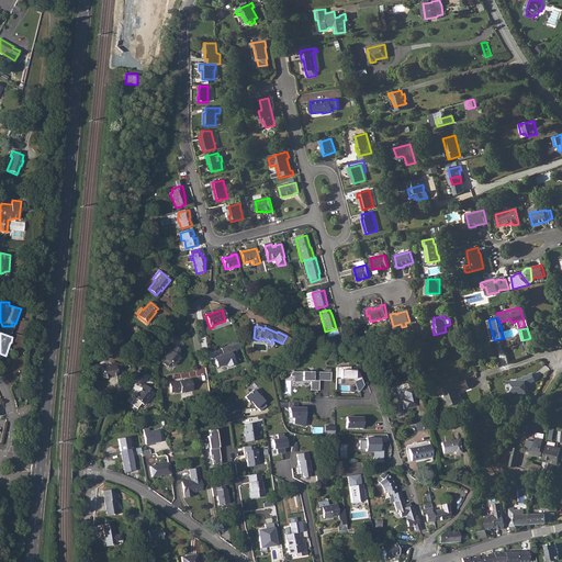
[(179,353),(177,352),(178,350),(172,347),(164,360),(165,361),(163,364),(167,368),(169,364),(173,367),(179,359),(178,358),(179,356),(179,353)]
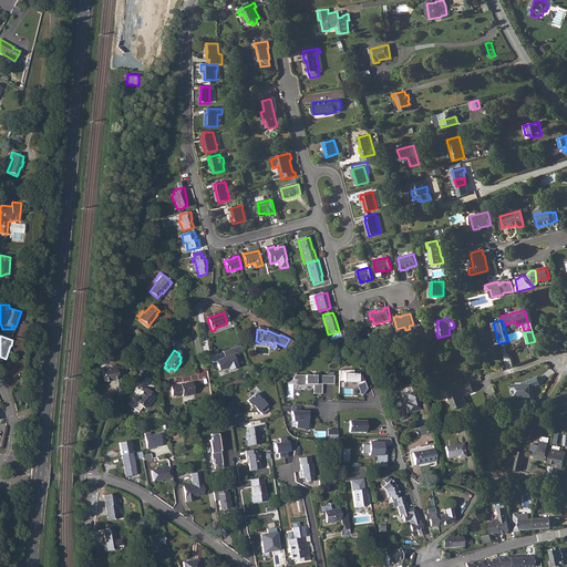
[(233,356),(216,362),(219,371),(228,368),(230,372),(238,370),(233,356)]
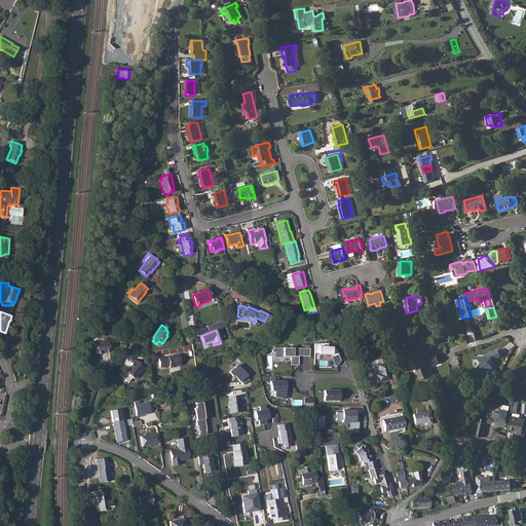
[(104,341),(95,343),(97,354),(109,352),(107,340),(104,340),(104,341)]
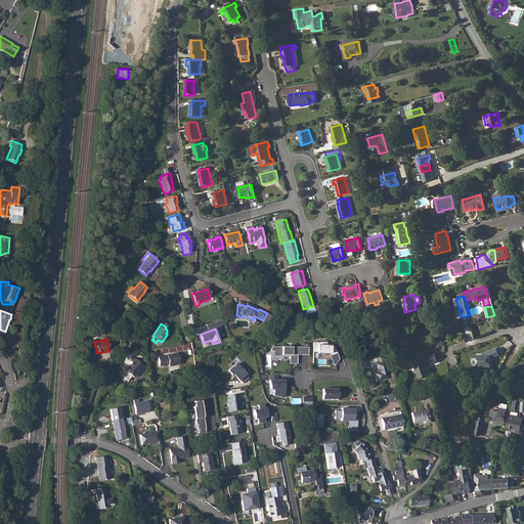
[(336,365),(339,360),(335,346),(332,346),(332,345),(319,345),(318,342),(314,343),(314,352),(318,352),(318,353),(330,353),(334,365),(336,365)]
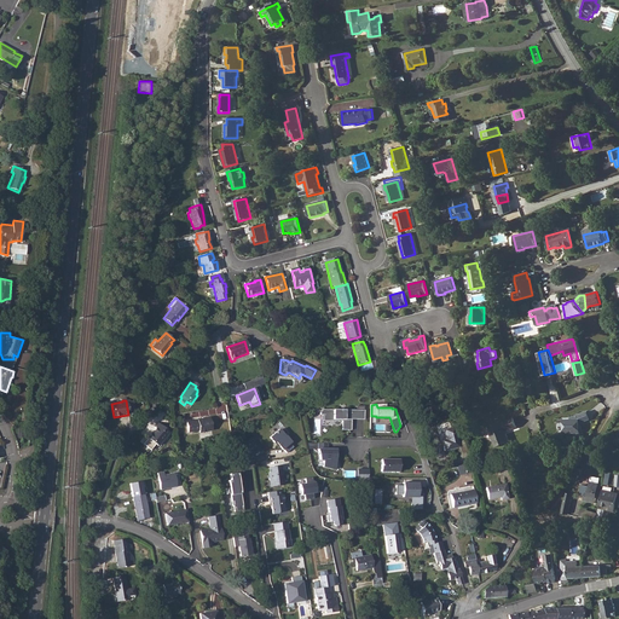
[(352,421),(364,421),(364,411),(320,411),(320,415),(324,415),(324,421),(342,421),(341,431),(351,431),(352,421)]
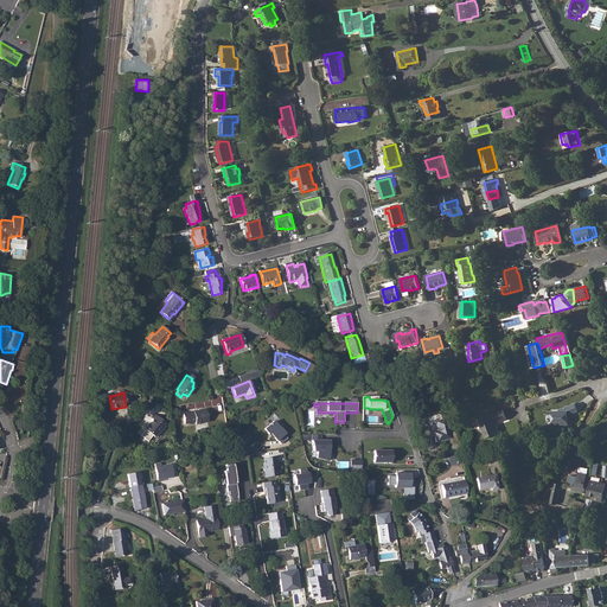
[(576,404),(566,408),(569,425),(570,425),(570,419),(569,419),(569,415),(570,415),(579,413),(576,404)]
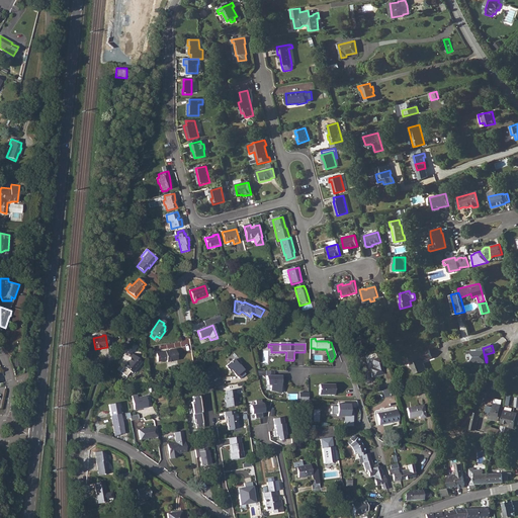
[(479,351),(472,352),(472,363),(486,362),(483,348),(479,350),(479,351)]
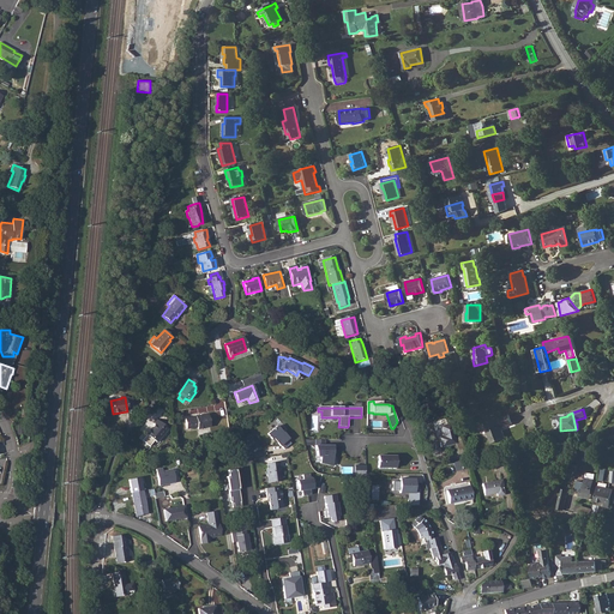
[(510,415),(485,423),(492,444),(505,439),(501,428),(512,425),(510,415)]
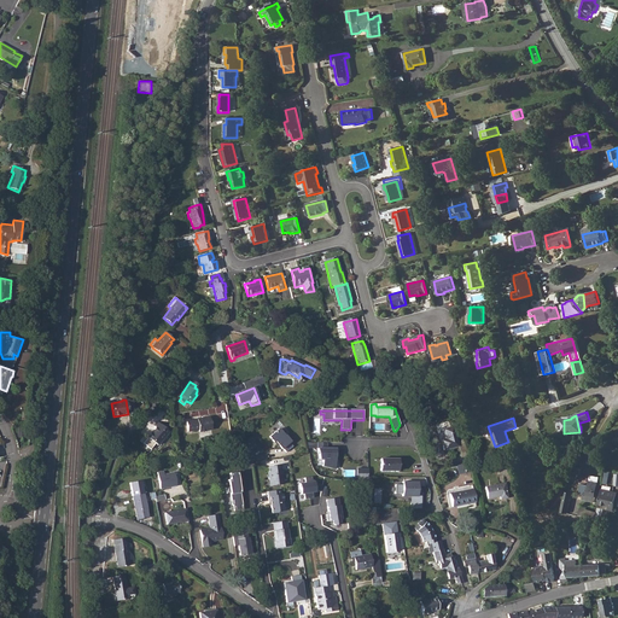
[(208,431),(204,419),(186,423),(188,432),(198,430),(199,432),(208,431)]
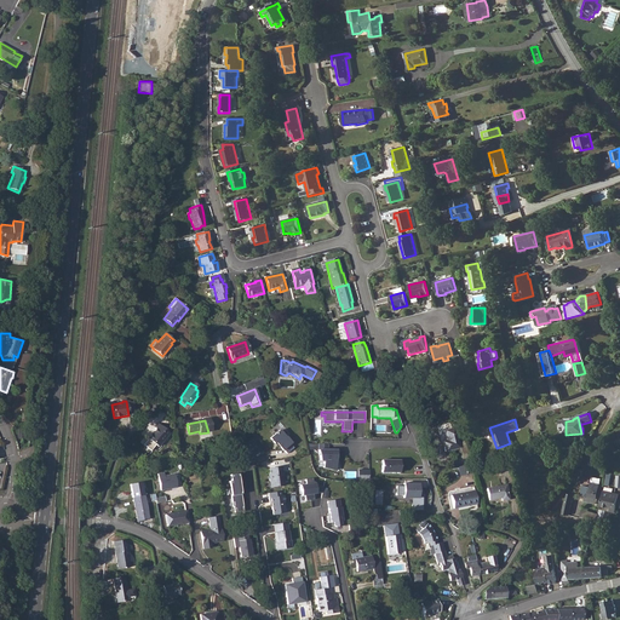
[(170,432),(159,424),(155,428),(156,429),(148,438),(149,438),(143,446),(150,451),(155,445),(158,447),(170,432)]
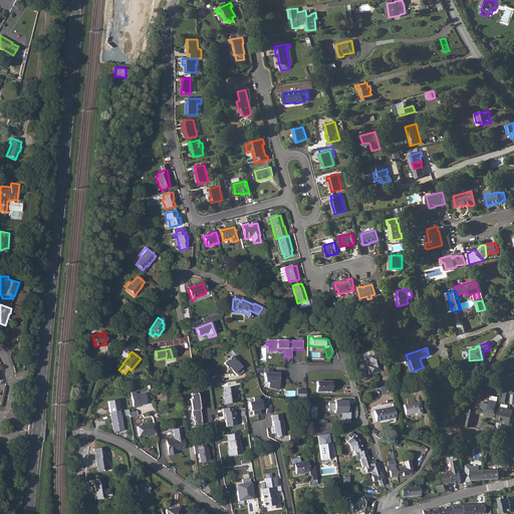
[(229,356),(230,357),(233,355),(238,361),(241,359),(234,351),(229,356)]
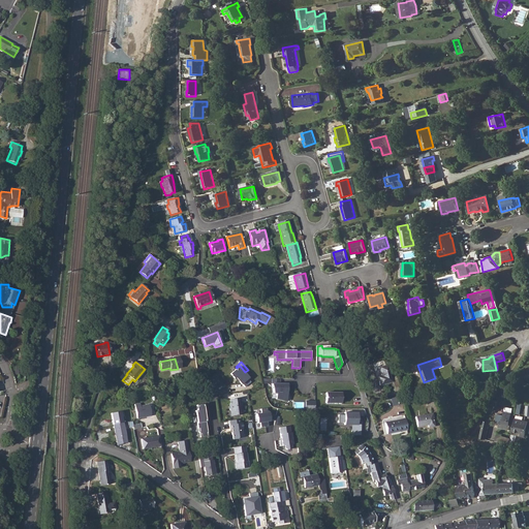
[(381,375),(377,376),(380,385),(393,382),(387,365),(379,367),(381,375)]
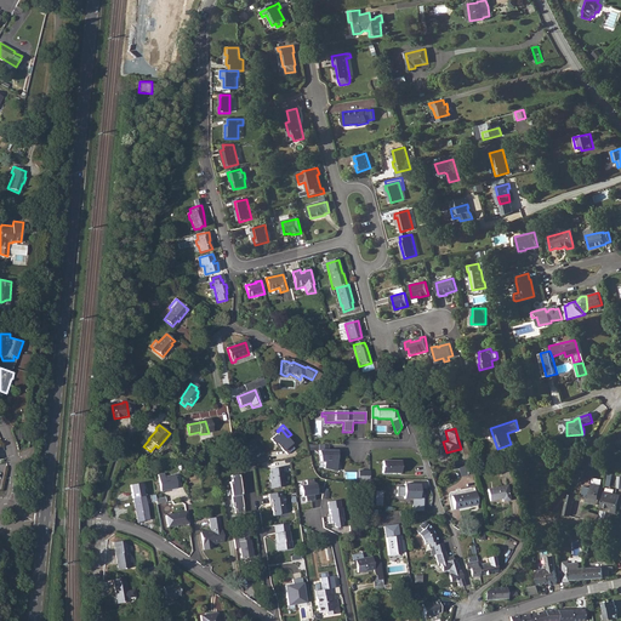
[(280,431),(272,438),(275,444),(277,443),(284,451),(285,450),(289,454),(295,448),(292,444),(288,438),(286,438),(280,431)]
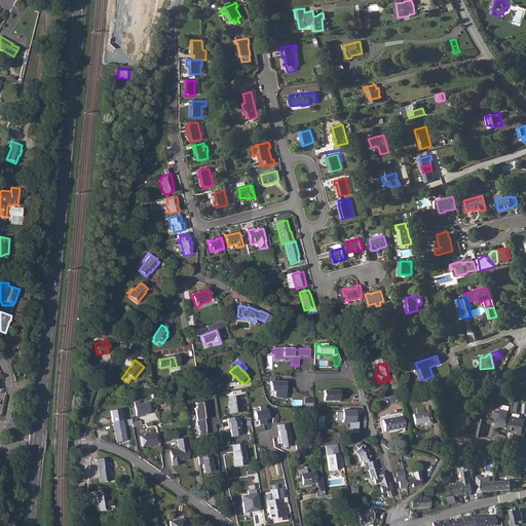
[(287,382),(270,382),(272,392),(275,392),(274,398),(286,400),(287,382)]
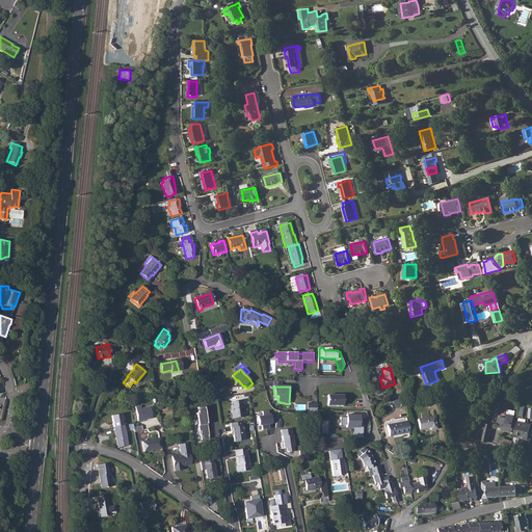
[(327,395),(327,405),(333,405),(342,405),(342,395),(327,395)]
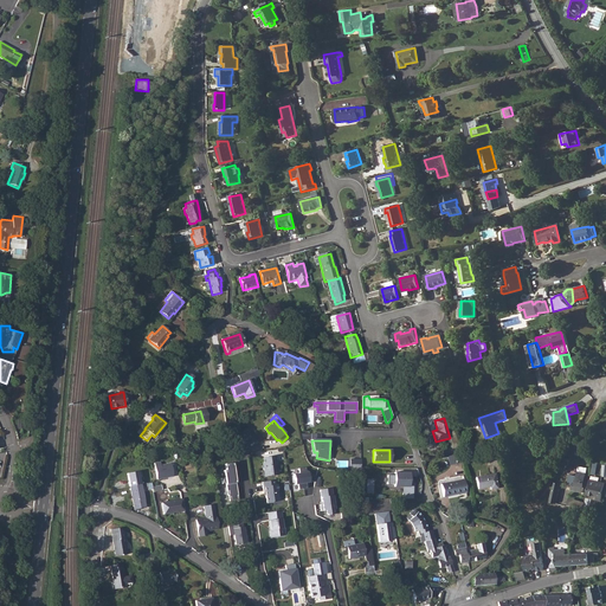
[(279,463),(278,456),(265,457),(266,463),(265,463),(266,469),(268,470),(269,475),(270,475),(274,475),(275,474),(281,472),(279,465),(278,463),(279,463)]
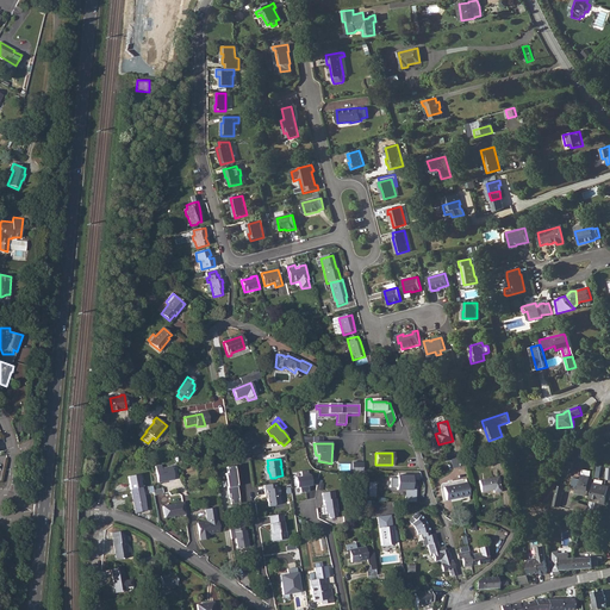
[(568,464),(562,473),(567,475),(573,466),(568,464)]
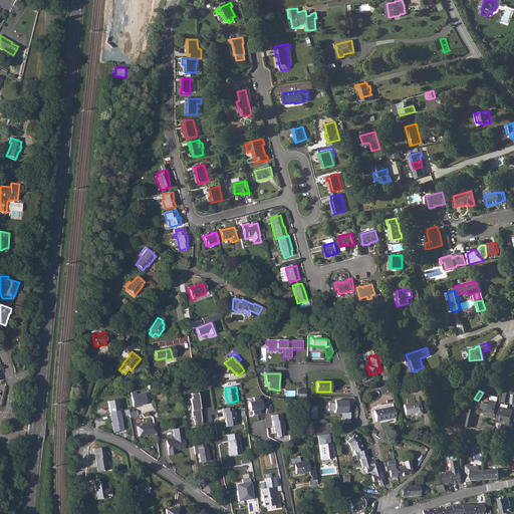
[(136,393),(132,394),(134,407),(148,405),(146,393),(137,395),(136,393)]
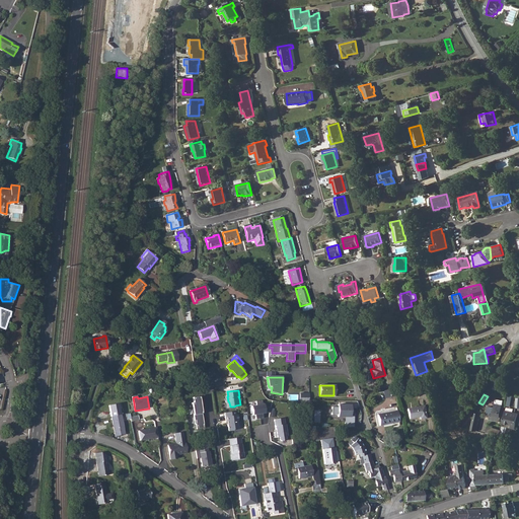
[(462,396),(442,398),(443,409),(453,408),(453,406),(457,406),(463,406),(462,396)]
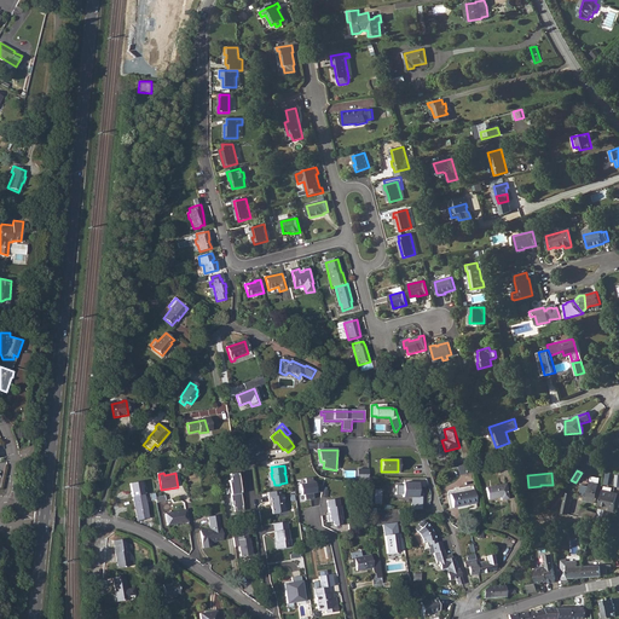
[(244,510),(238,475),(227,476),(235,513),(244,510)]
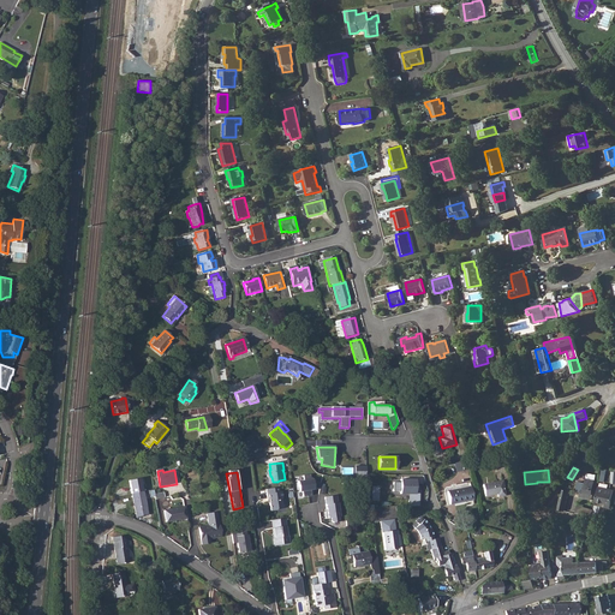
[(303,496),(311,495),(310,489),(314,488),(320,489),(321,482),(312,481),(311,477),(310,477),(309,473),(303,475),(303,479),(297,481),(299,491),(302,490),(303,496)]
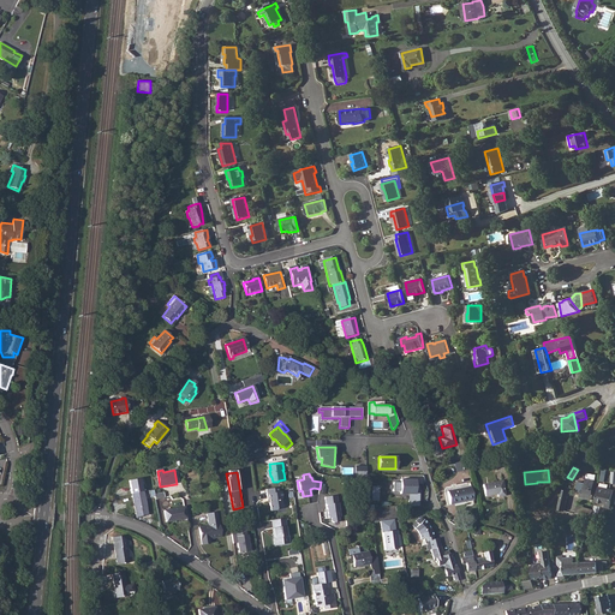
[(400,494),(410,494),(410,506),(421,506),(421,502),(425,502),(425,476),(401,476),(401,482),(394,482),(394,490),(400,490),(400,494)]
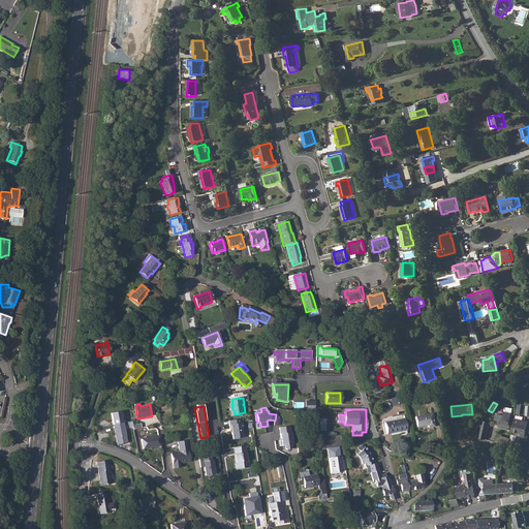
[(498,428),(503,429),(508,412),(505,411),(504,415),(501,414),(497,428),(498,428)]
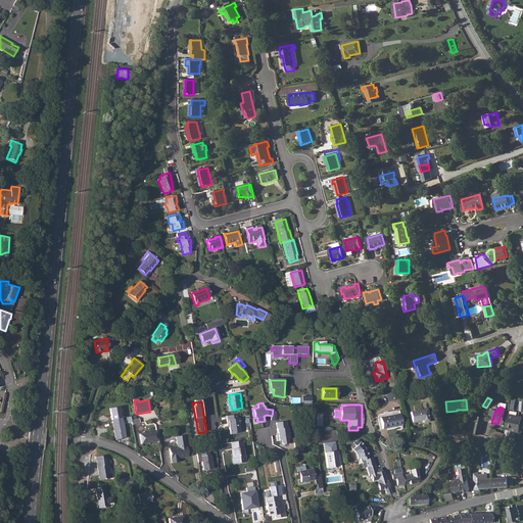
[(110,409),(112,421),(122,419),(120,408),(110,409)]
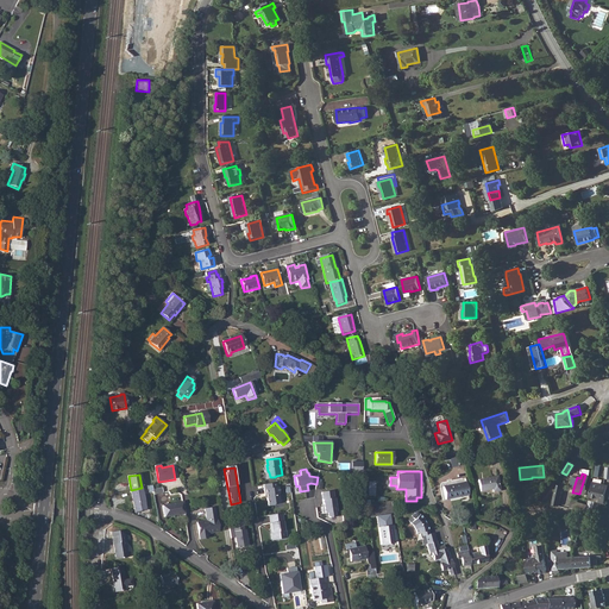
[(496,476),(478,479),(481,491),(493,489),(493,491),(498,490),(500,490),(496,476)]
